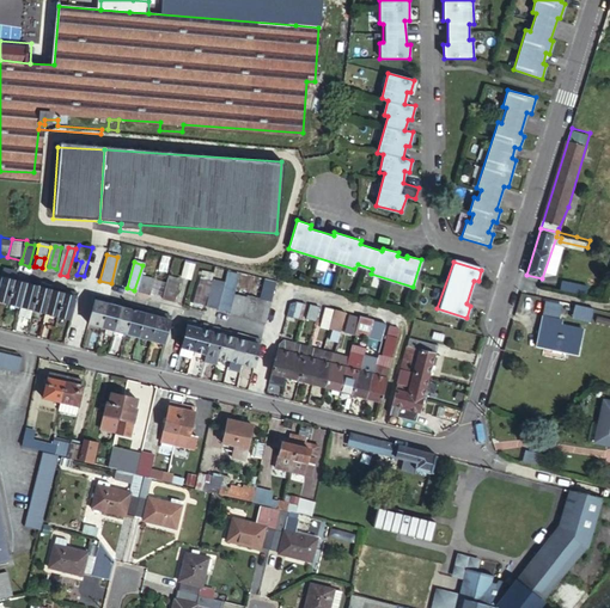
[(193,281),(197,268),(188,264),(183,277),(193,281)]
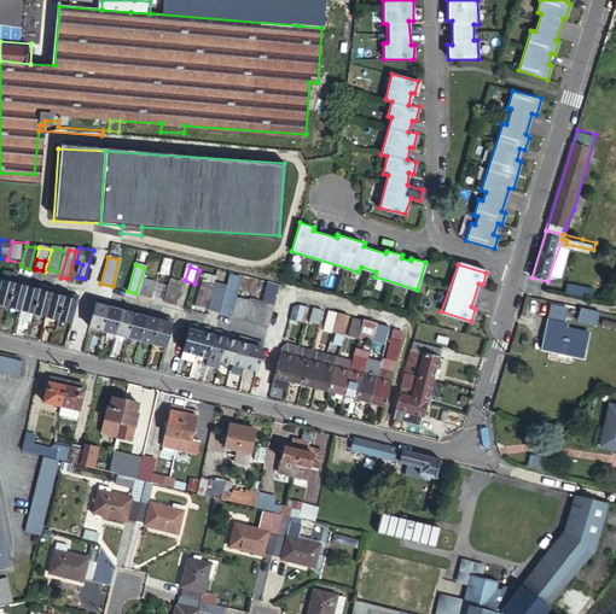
[(0,287),(0,300),(10,304),(17,279),(18,275),(5,272),(0,287)]
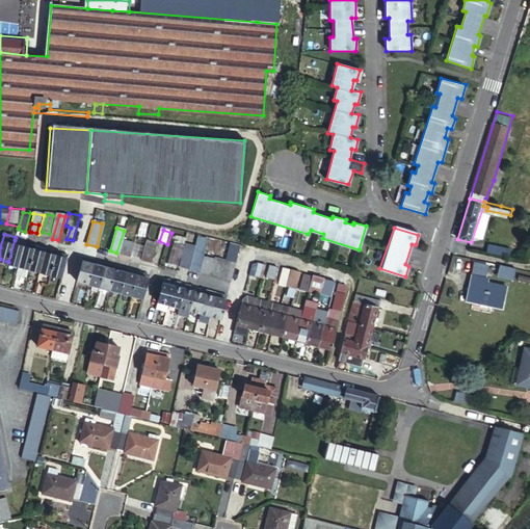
[(130,256),(134,241),(125,238),(120,254),(130,256)]
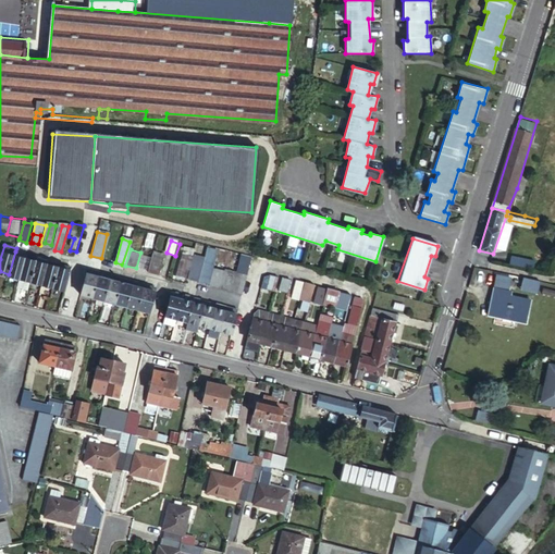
[(15,251),(9,274),(20,277),(26,255),(15,251)]
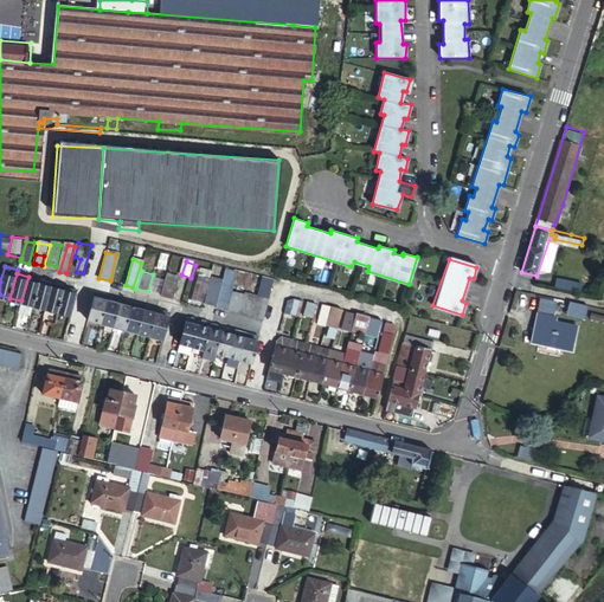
[(191,303),(205,306),(213,278),(198,274),(191,303)]
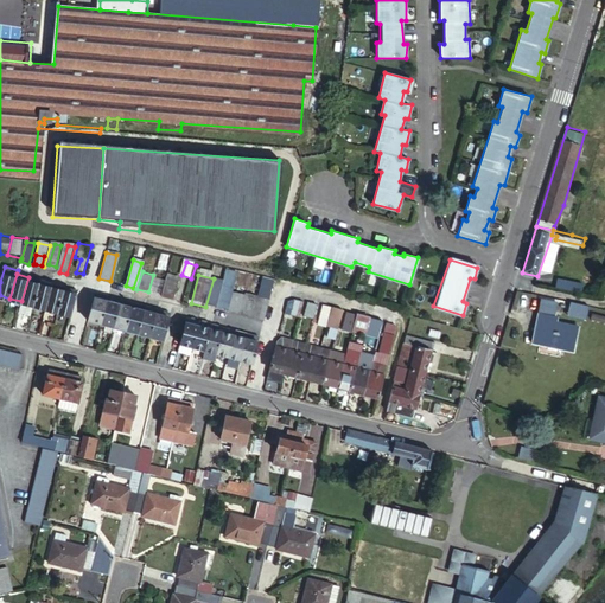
[(167,276),(163,294),(176,297),(180,280),(167,276)]
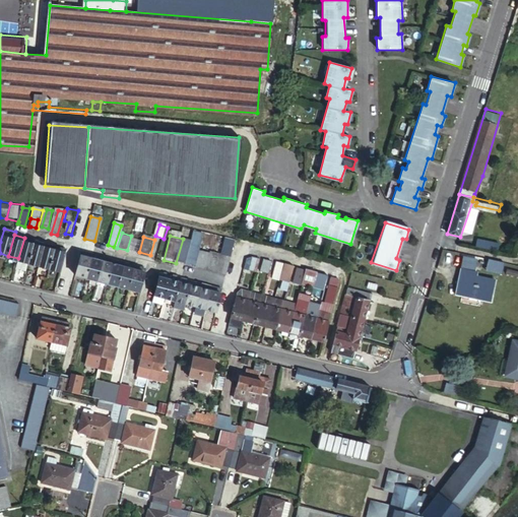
[(18,258),(15,267),(25,270),(28,261),(34,245),(27,243),(27,239),(24,238),(18,258)]
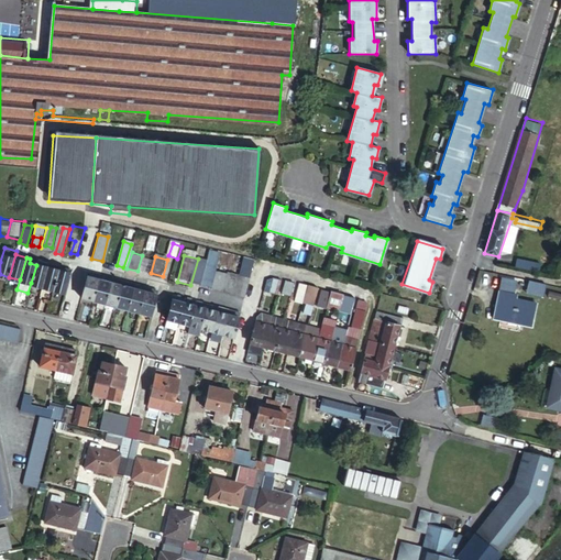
[(146,257),(143,271),(150,273),(154,259),(146,257)]
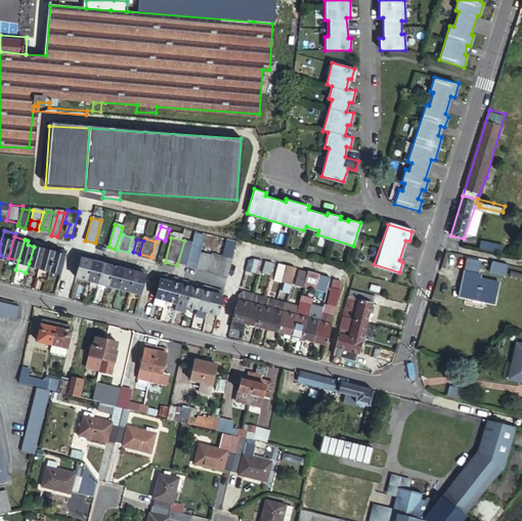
[(184,241),(177,265),(186,268),(193,244),(184,241)]
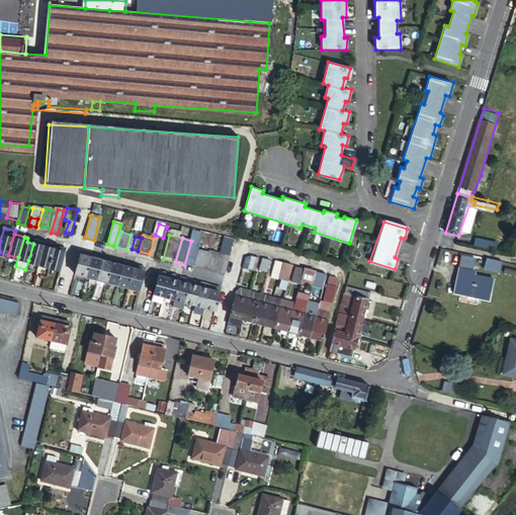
[(191,241),(184,265),(193,268),(198,250),(200,243),(191,241)]
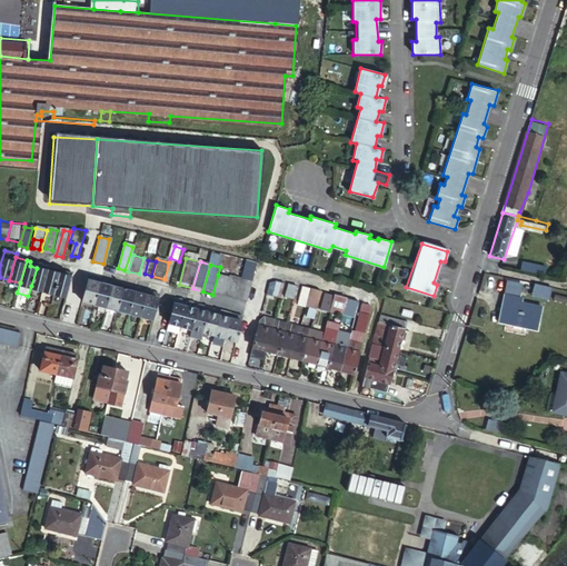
[(31,286),(43,289),(49,267),(46,266),(42,269),(37,268),(31,286)]
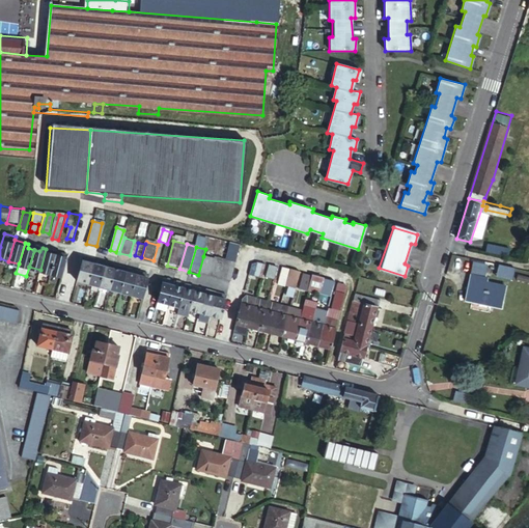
[(489,248),(488,256),(510,259),(511,250),(489,248)]
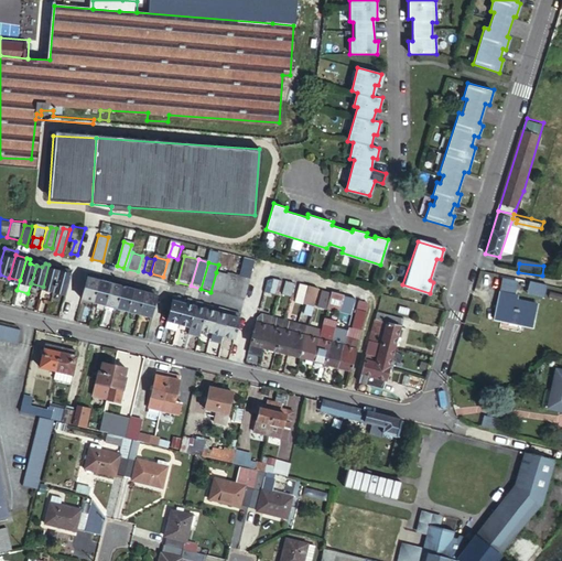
[(43,287),(55,290),(61,272),(52,270),(53,266),(49,265),(43,287)]
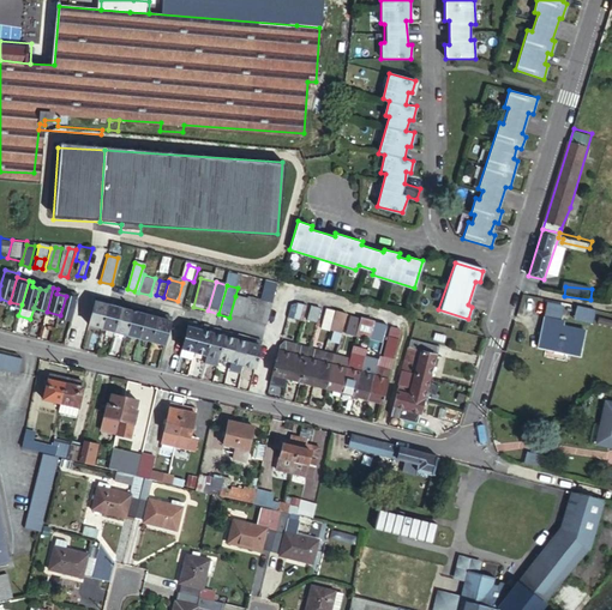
[(244,320),(250,300),(251,293),(245,290),(243,299),(235,296),(229,318),(244,321),(244,320)]
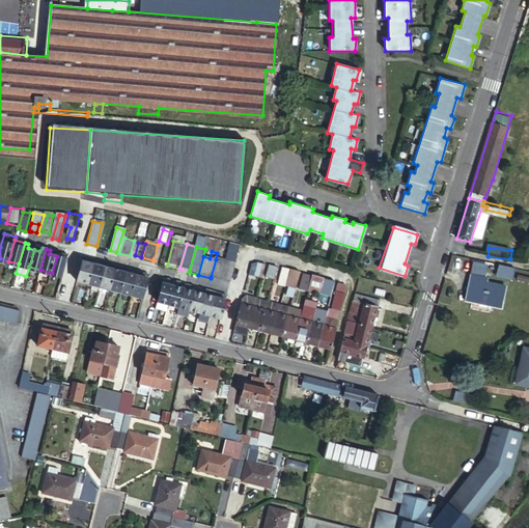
[(269,253),(262,251),(259,267),(266,268),(269,253)]
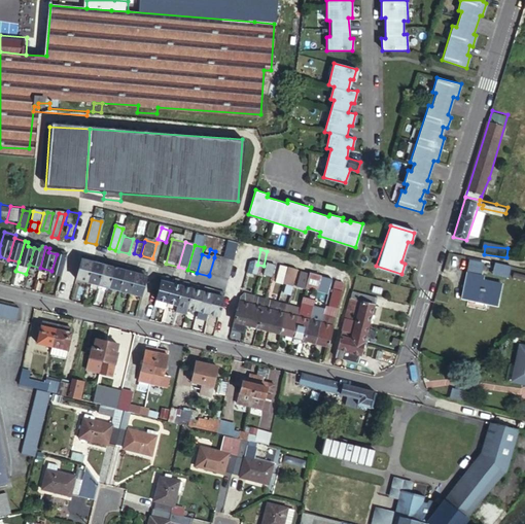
[(51,271),(62,274),(68,253),(58,250),(57,254),(51,271)]
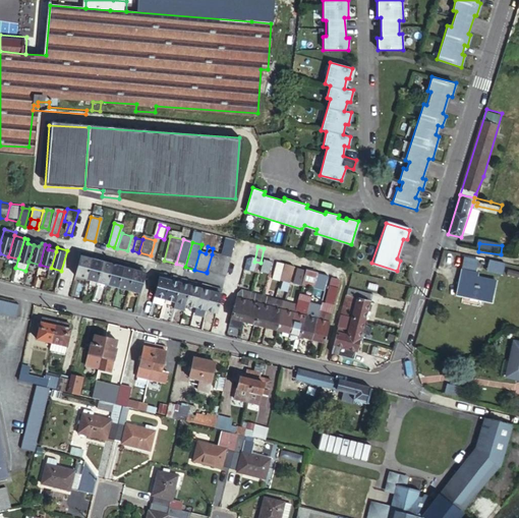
[(273,265),(277,250),(269,249),(266,264),(273,265)]
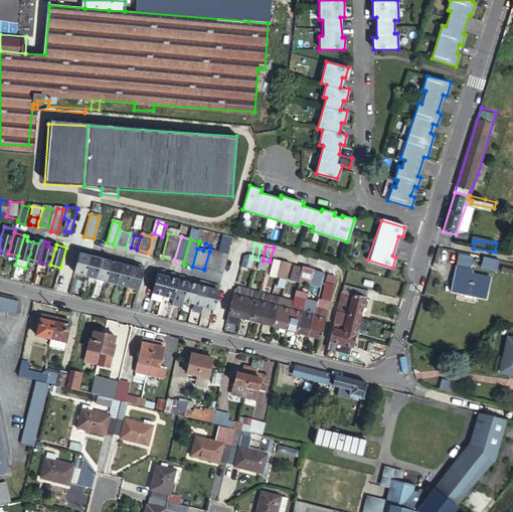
[(86,275),(93,250),(90,249),(89,254),(78,252),(74,272),(86,275)]
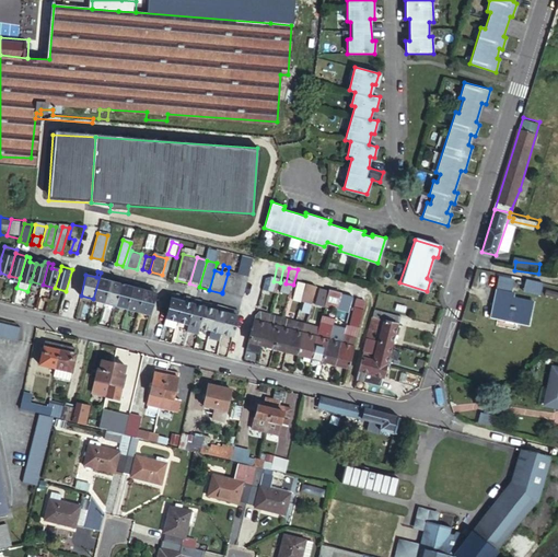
[(104,275),(101,273),(93,299),(105,301),(111,281),(103,279),(104,275)]
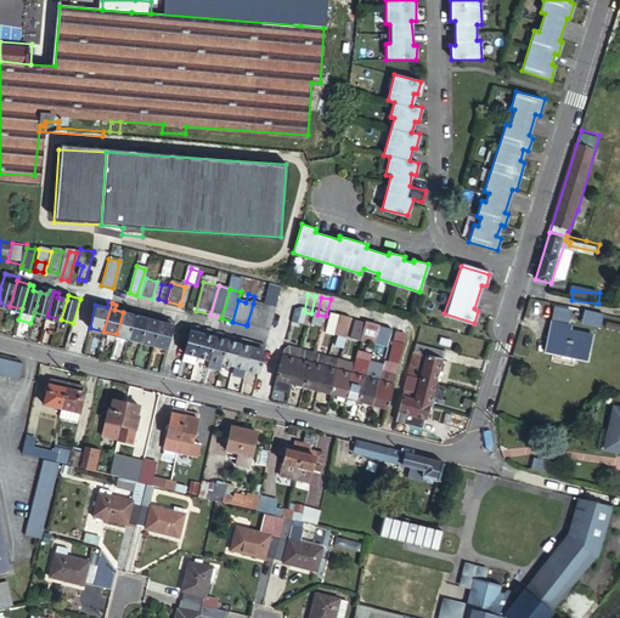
[(260,328),(266,307),(253,304),(247,324),(260,328)]
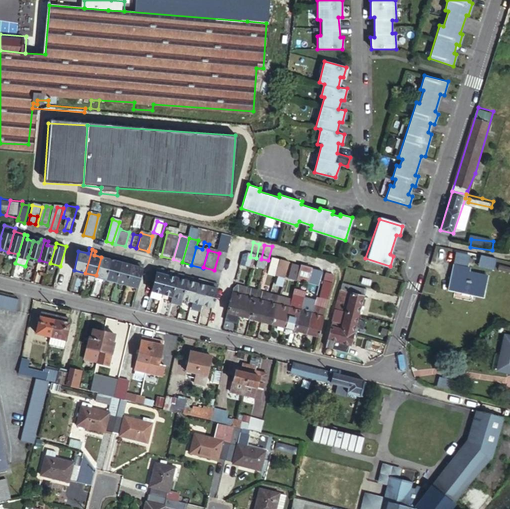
[(455,256),(470,260),(471,253),(457,250),(455,256)]
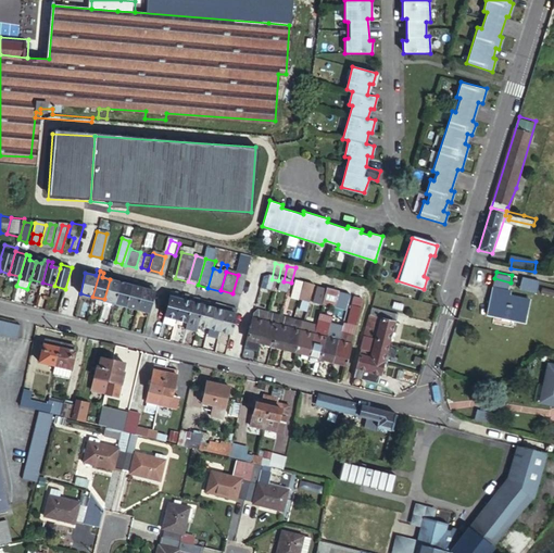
[(104,299),(115,302),(122,277),(111,274),(110,279),(104,299)]
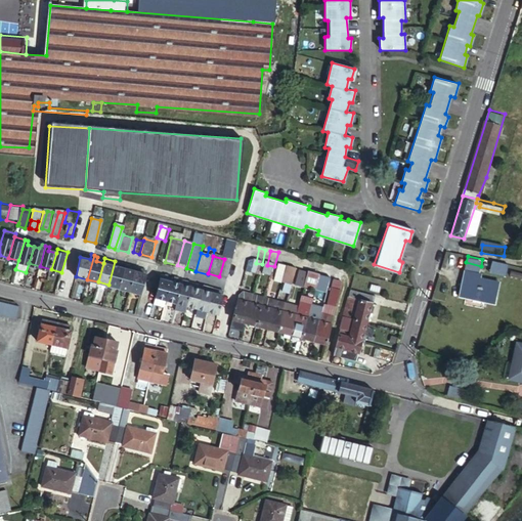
[(229,278),(234,262),(224,259),(219,276),(229,278)]
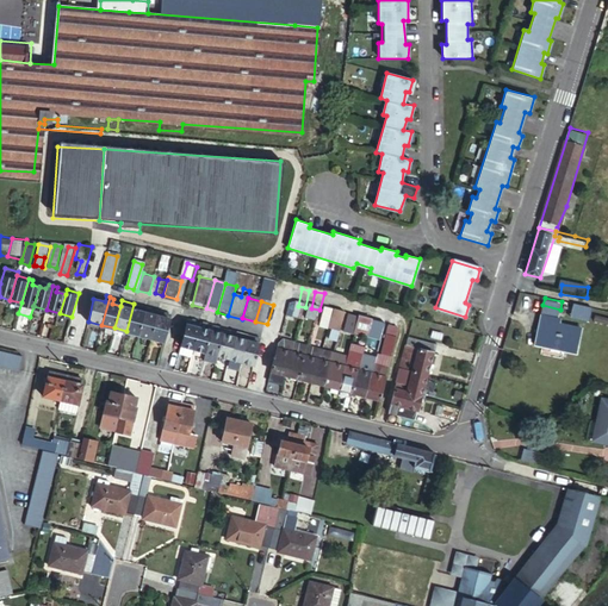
[(590,318),(593,306),(576,303),(574,314),(590,318)]
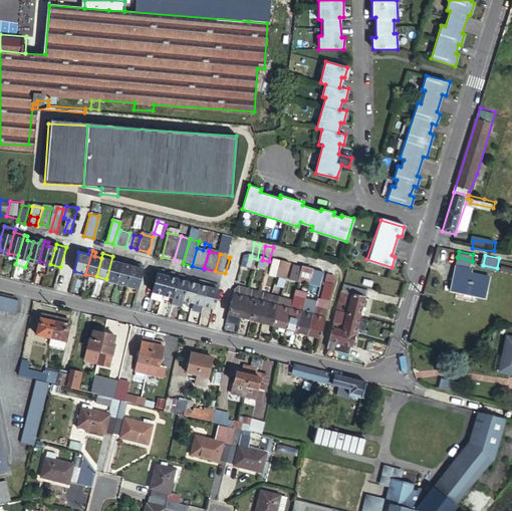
[(106,279),(116,282),(121,262),(116,261),(116,257),(112,256),(106,279)]
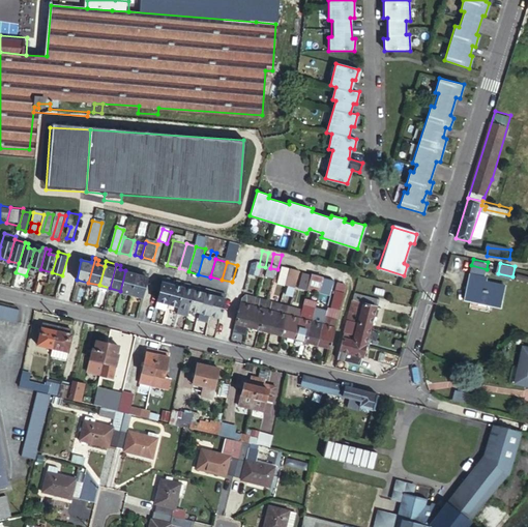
[(488,269),(487,269),(471,265),(470,272),(484,276),(485,275),(486,275),(488,269)]
